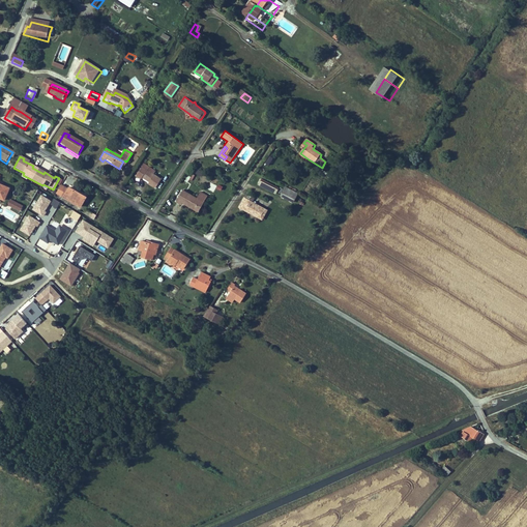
[(140,168),(152,175),(154,172),(142,164),(140,168)]
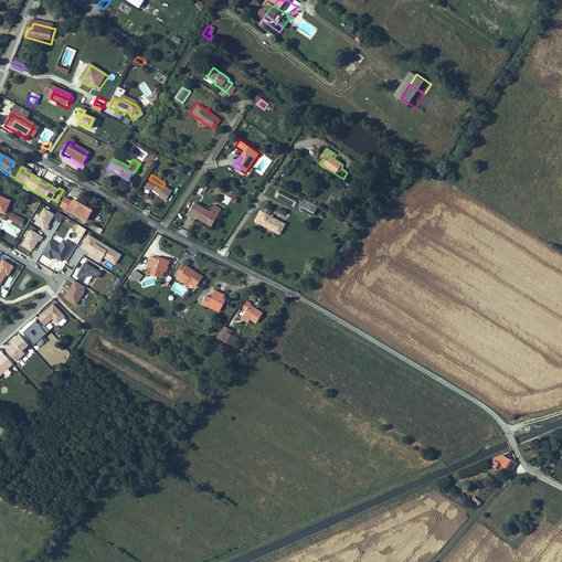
[(144,188),(149,192),(150,190),(158,194),(157,197),(165,202),(171,192),(162,187),(149,179),(144,188)]
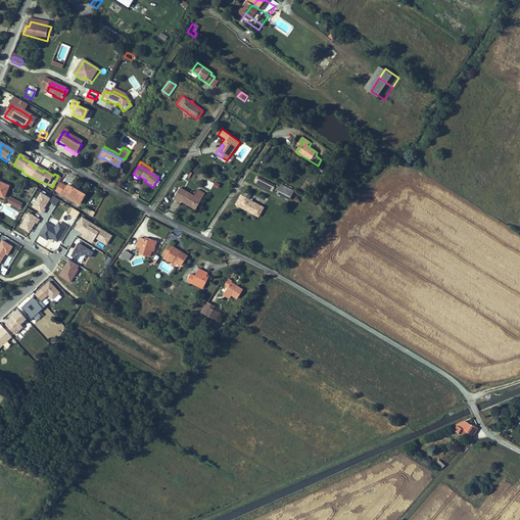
[(256,179),(275,188),(278,182),(260,173),(256,179)]
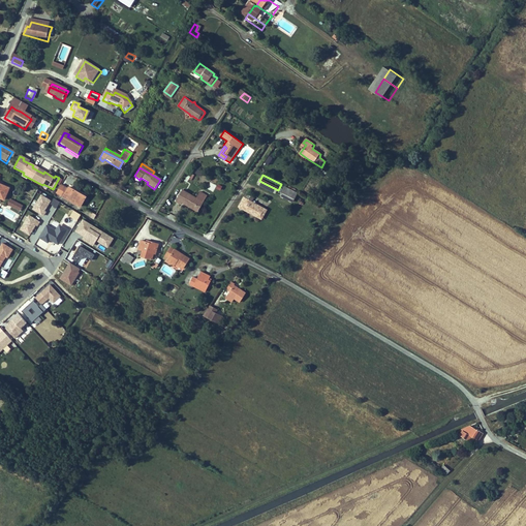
[(210,185),(216,188),(219,182),(213,179),(210,185)]
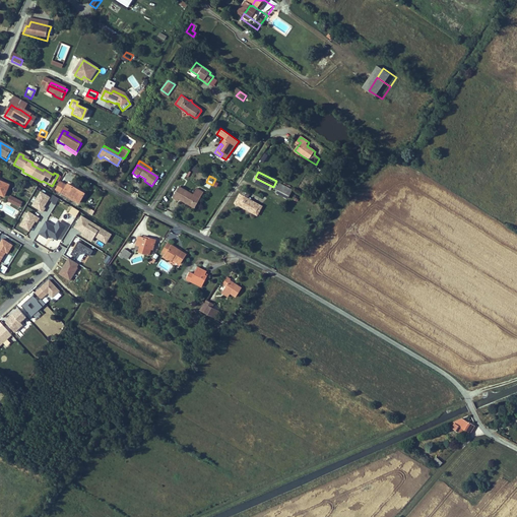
[(0,181),(0,196),(4,197),(9,186),(0,181)]
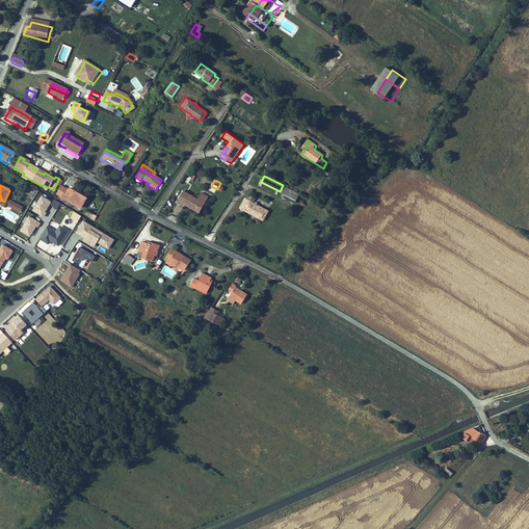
[(69,189),(64,187),(60,195),(81,208),(87,197),(70,188),(69,189)]
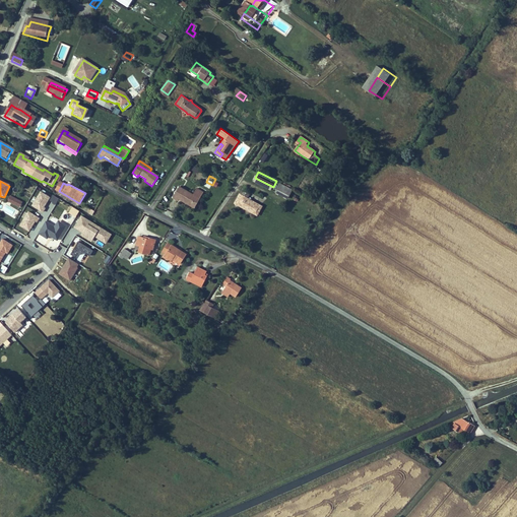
[(273,192),(285,198),(289,190),(278,184),(273,192)]
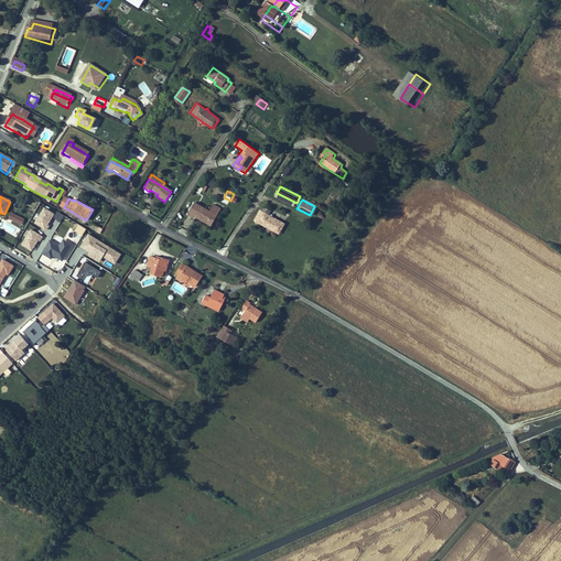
[(40,211),(36,220),(51,225),(57,207),(46,204),(43,212),(40,211)]
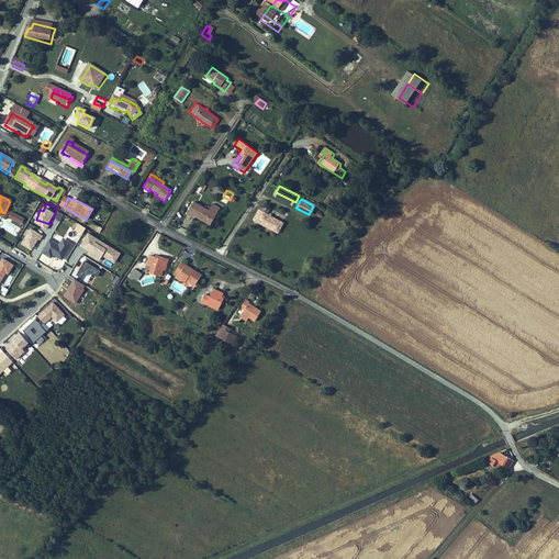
[(190,219),(191,216),(209,226),(214,216),(208,212),(192,203),(185,214),(190,219)]
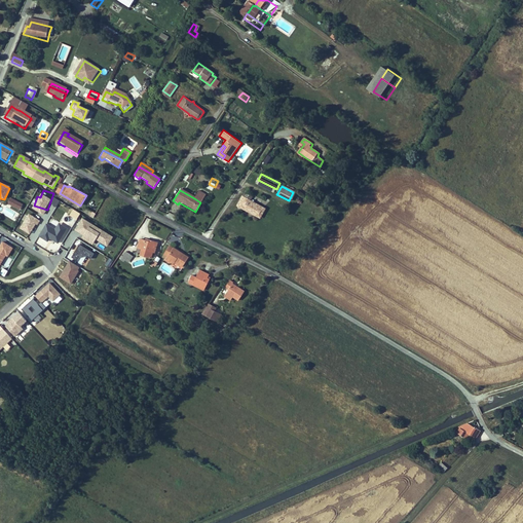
[(194,198),(200,202),(204,196),(197,192),(194,198)]
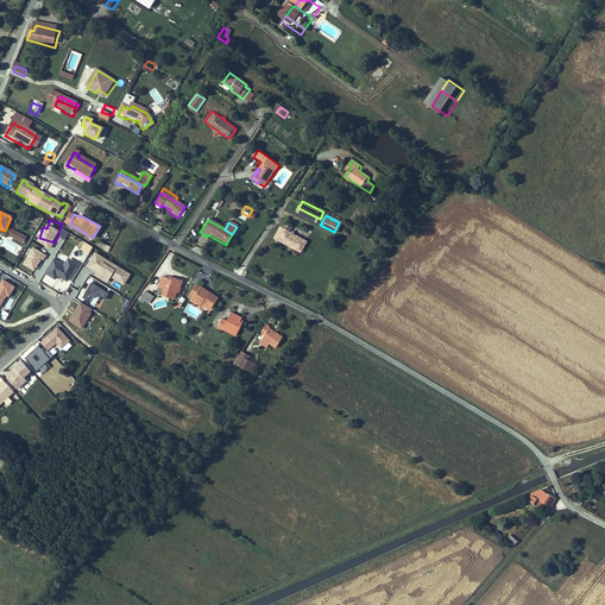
[(14,224),(12,231),(27,238),(31,231),(14,224)]
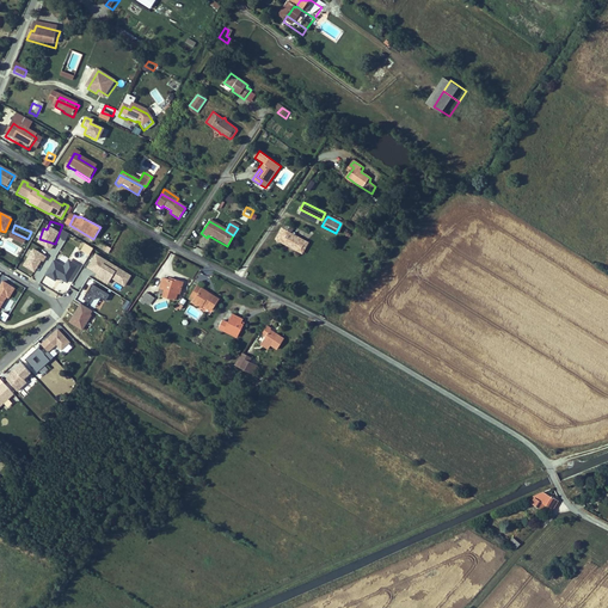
[(289,234),(280,229),(274,239),(288,247),(289,251),(293,250),(299,252),(302,251),(305,245),(305,243),(295,238),(292,233),(289,234)]
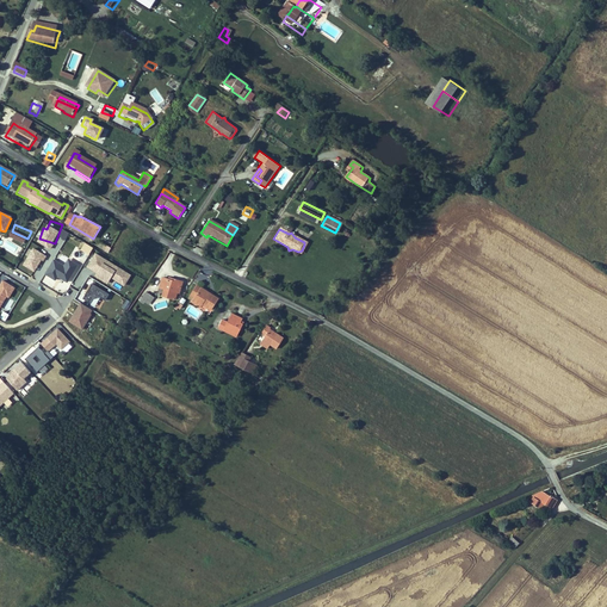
[(26,261),(39,268),(49,248),(35,242),(26,261)]
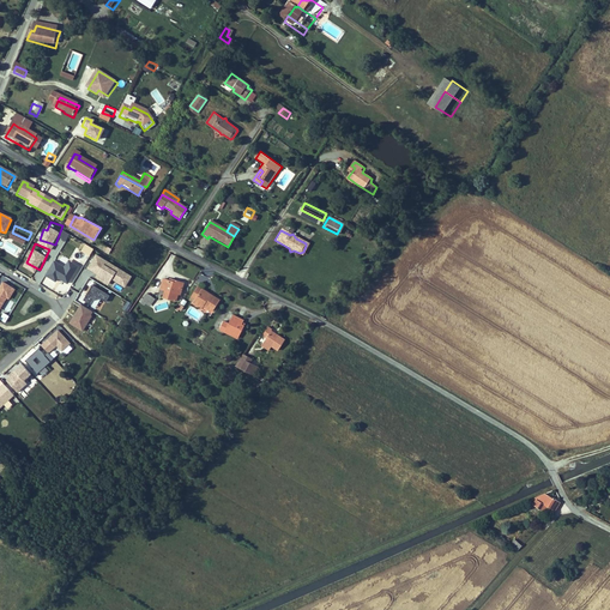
[(96,253),(89,266),(98,272),(96,276),(108,282),(112,276),(125,284),(131,275),(118,266),(115,270),(104,263),(107,259),(96,253)]
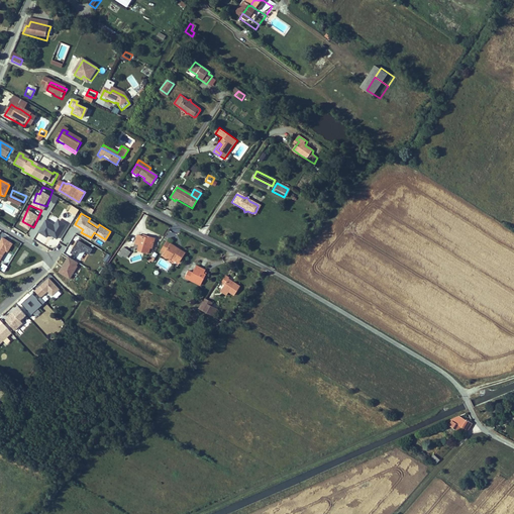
[(58,220),(48,215),(40,228),(49,233),(52,230),(60,235),(70,219),(61,215),(58,220)]
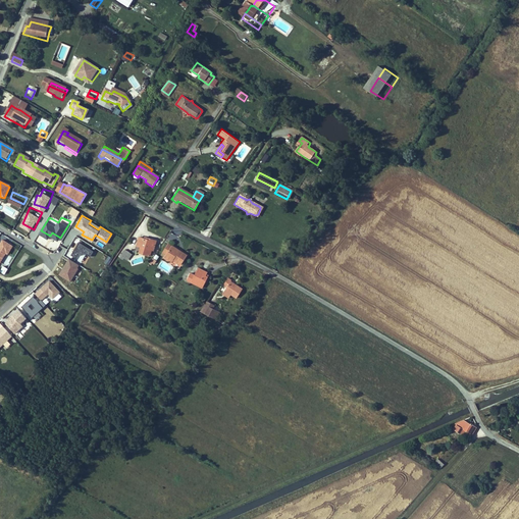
[(100,226),(91,220),(89,223),(98,229),(100,226)]
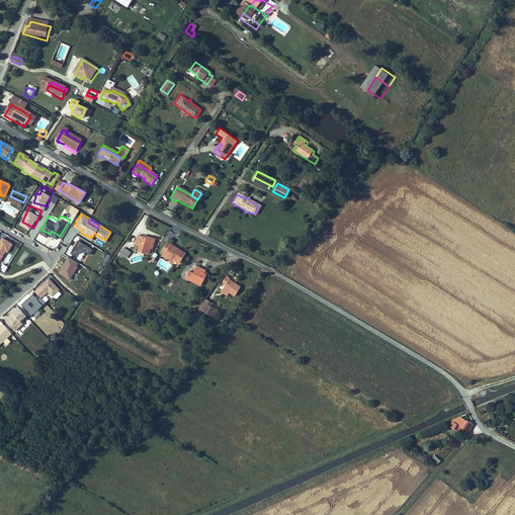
[(145,237),(138,235),(135,243),(152,248),(155,239),(146,235),(145,237)]
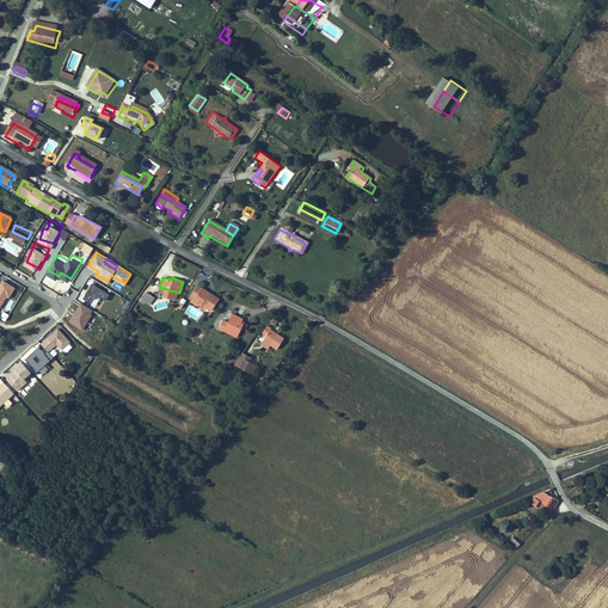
[(19,286),(7,278),(1,288),(0,287),(0,305),(4,307),(11,294),(13,296),(19,286)]
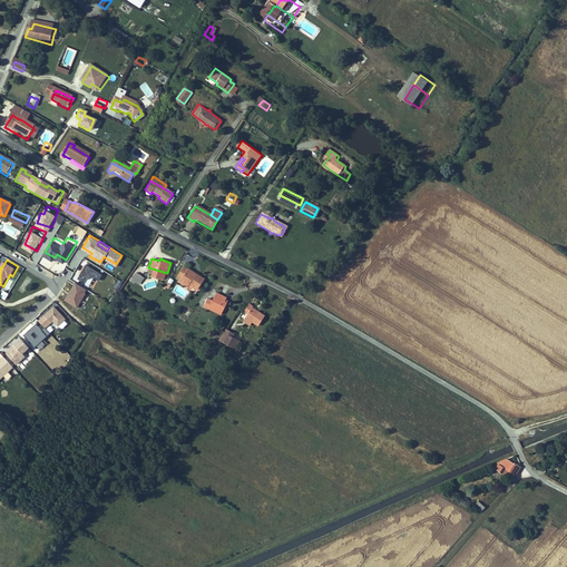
[(101,274),(86,264),(77,279),(85,283),(87,279),(94,277),(98,280),(101,274)]
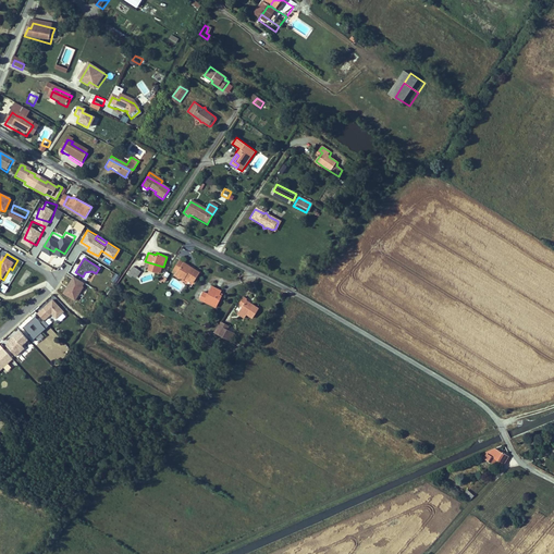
[(174,272),(180,275),(182,271),(185,273),(184,275),(192,281),(198,270),(179,258),(172,268),(176,270),(174,272)]
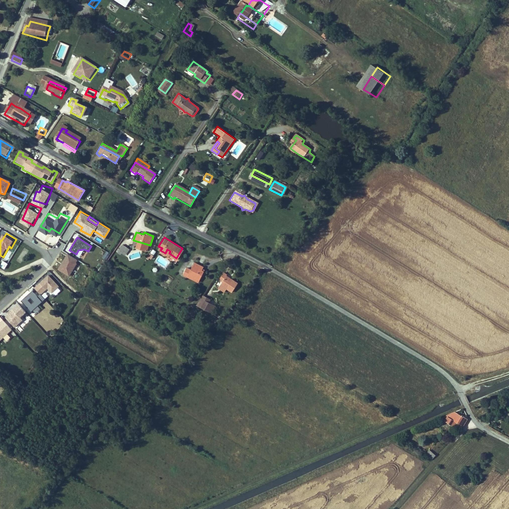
[(130,249),(126,247),(122,253),(125,256),(130,249)]
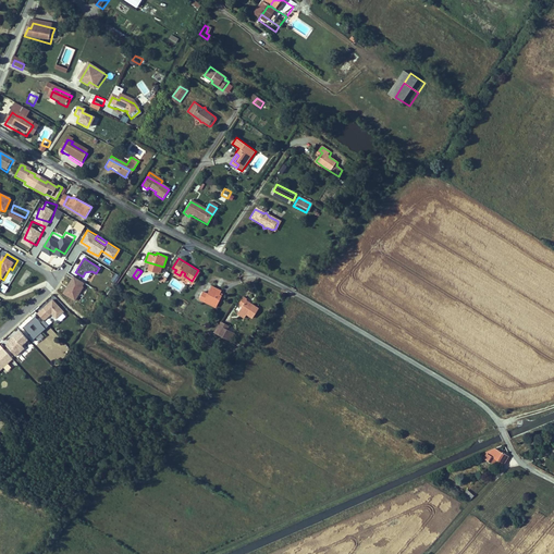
[(84,282),(74,275),(63,293),(75,299),(83,286),(82,286),(84,282)]
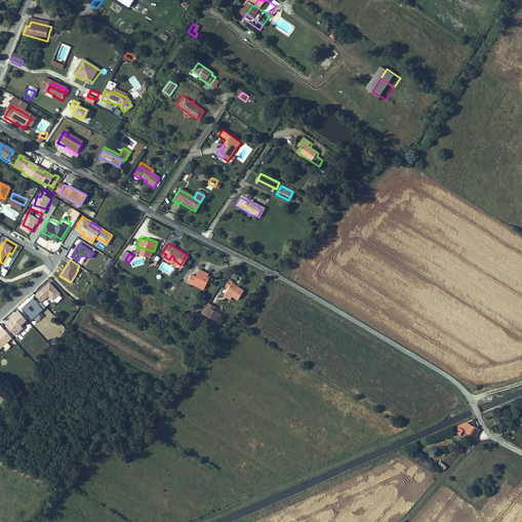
[(191,273),(187,280),(192,282),(193,280),(204,286),(209,277),(206,276),(207,274),(208,273),(199,268),(195,275),(191,273)]
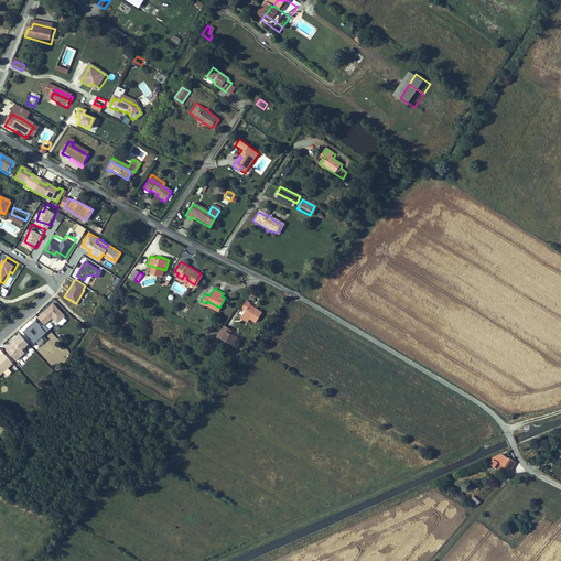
[(245,299),(240,305),(244,309),(241,312),(248,316),(255,321),(260,311),(254,306),(248,303),(249,301),(245,299)]
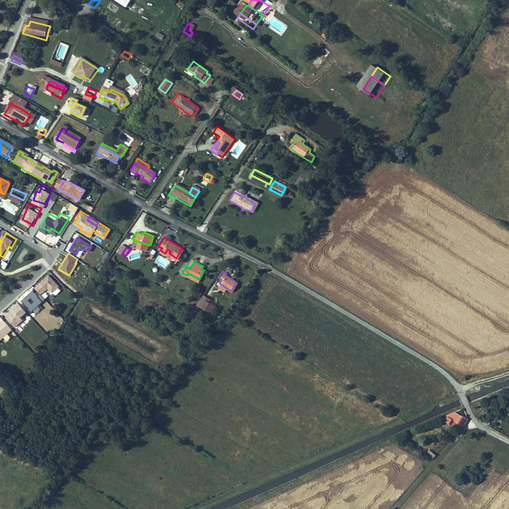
[(59,286),(48,275),(40,283),(46,290),(48,288),(52,293),(59,286)]
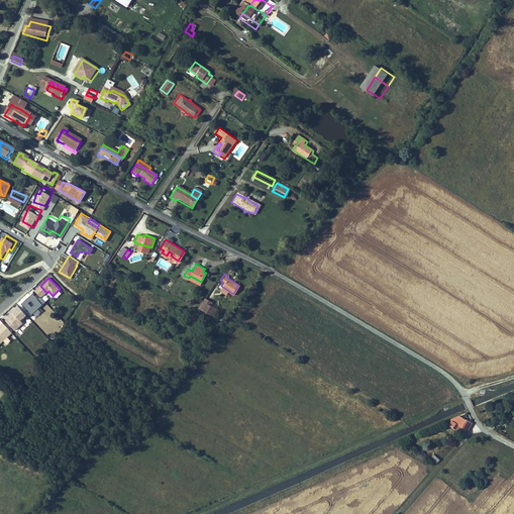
[(32,293),(21,303),(32,315),(45,302),(40,297),(38,299),(32,293)]
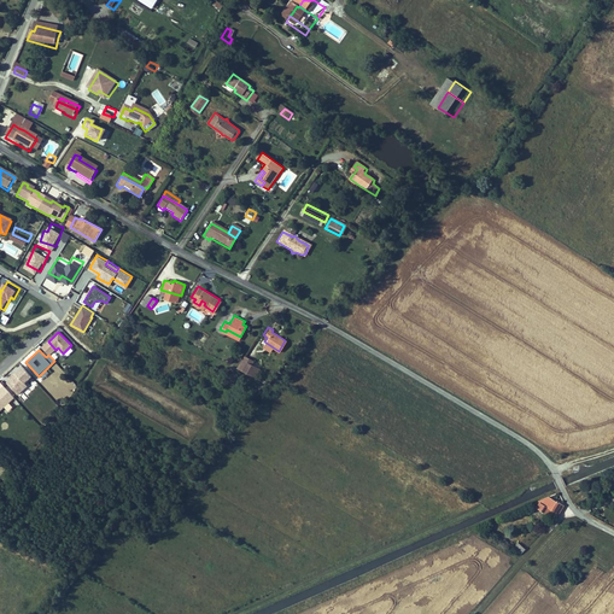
[(243,360),(239,368),(249,374),(253,364),(250,363),(243,360)]
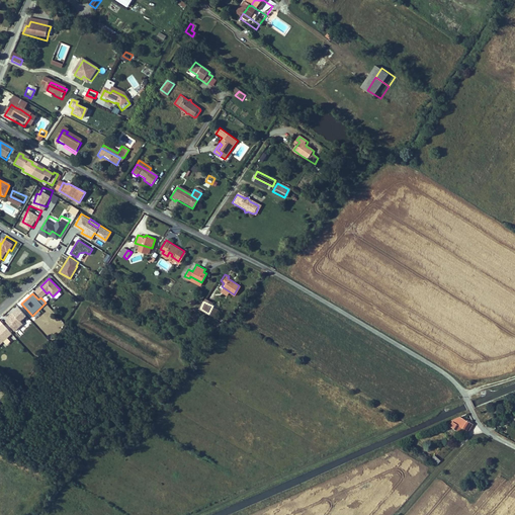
[(15,330),(21,324),(19,322),(26,315),(19,307),(8,317),(9,319),(6,321),(15,330)]
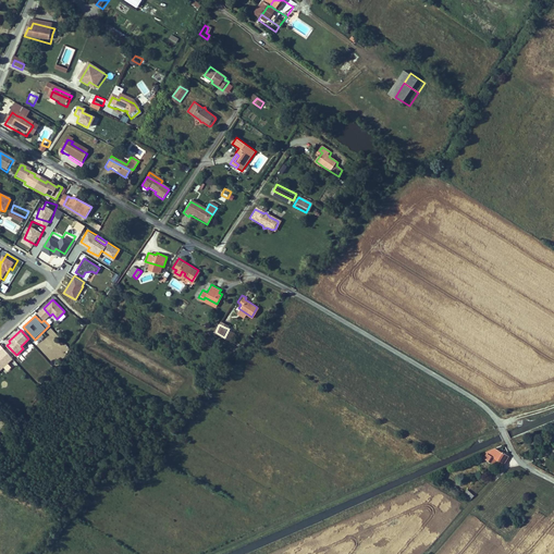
[(15,356),(7,365),(11,369),(20,360),(15,356)]
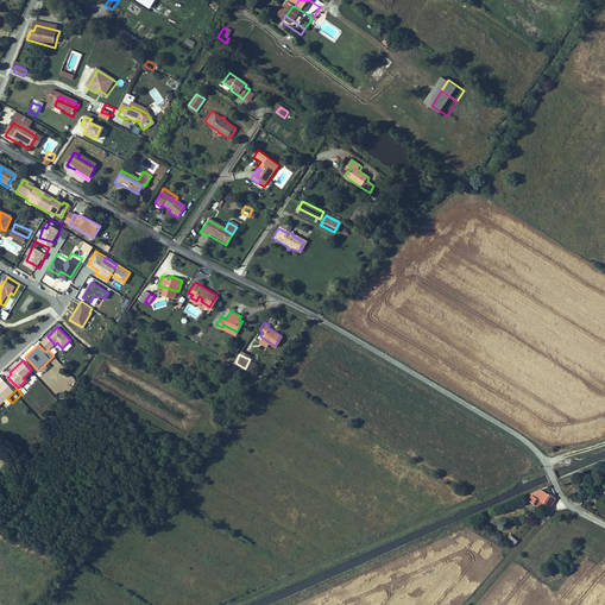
[(544,483),(534,487),(535,489),(531,493),(541,499),(546,493),(553,498),(560,491),(553,486),(550,486),(544,483)]
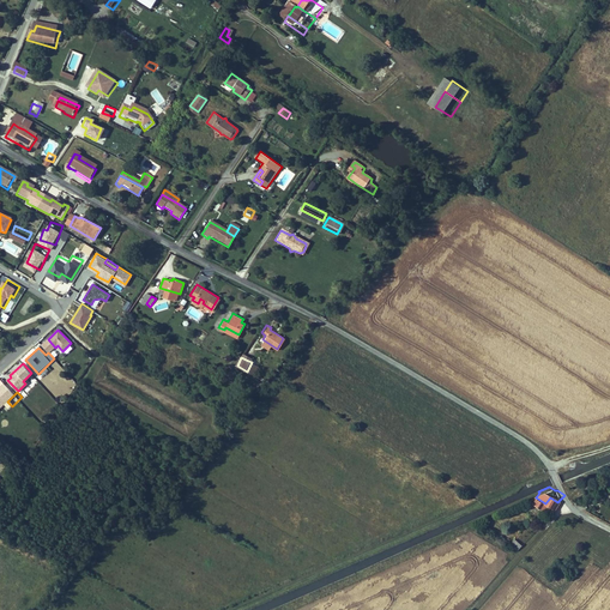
[(518,532),(514,536),(523,542),(525,537),(518,532)]
